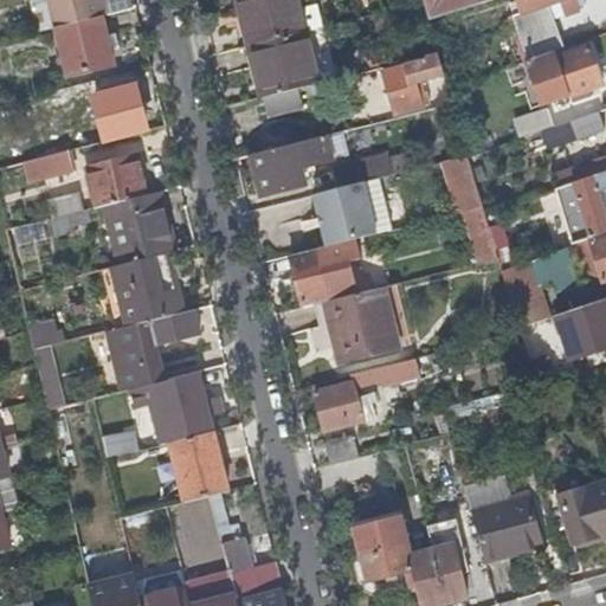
[(100,17),(107,14),(103,0),(45,0),(52,27),(56,27),(100,17)]
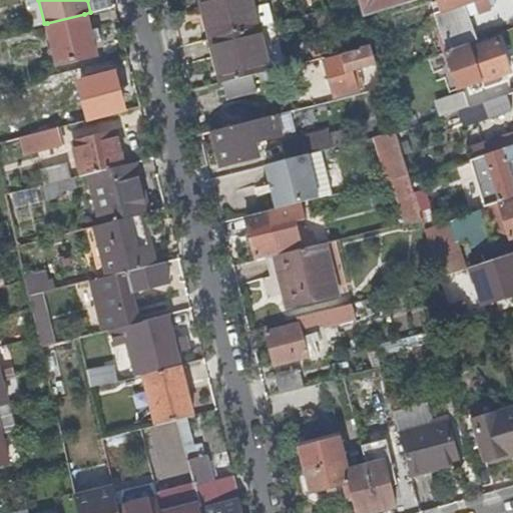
[(249,0),(199,0),(202,11),(206,10),(213,37),(257,26),(249,0)]
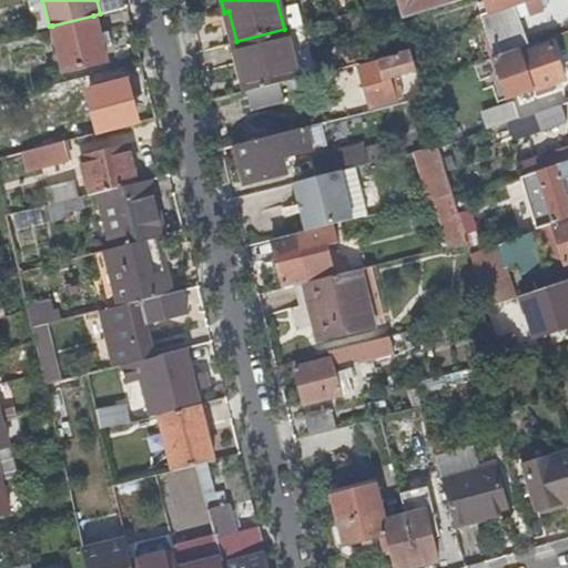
[(393,0),(398,18),(437,4),(436,0),(393,0)]
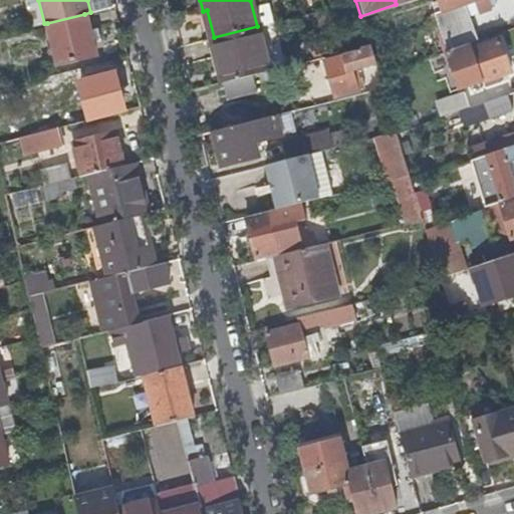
[(435,0),(452,48),(475,40),(466,12),(485,6),(484,3),(483,0),(435,0)]
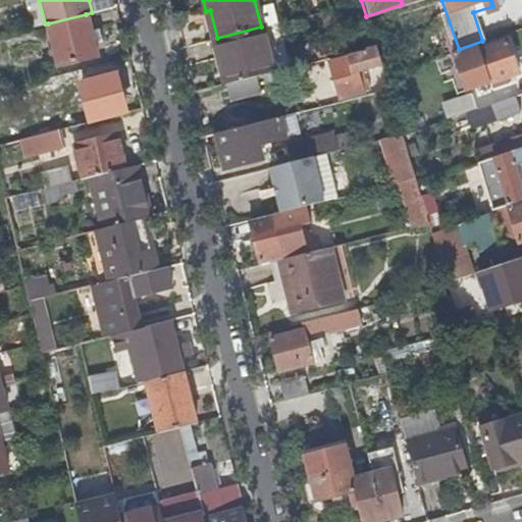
[(96,57),(86,14),(48,23),(59,66),(96,57)]
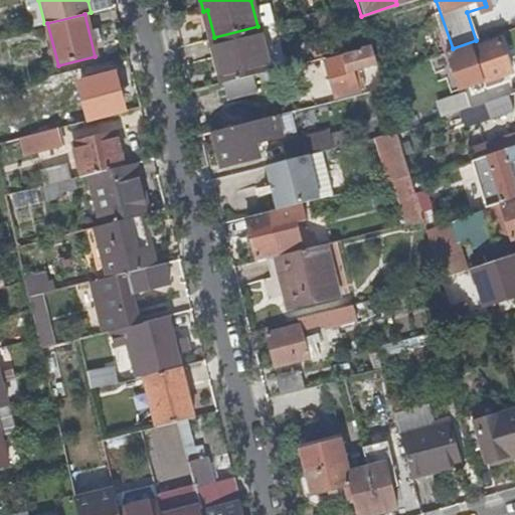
[(258,26),(214,37),(221,62),(217,64),(222,82),(270,69),(258,26)]
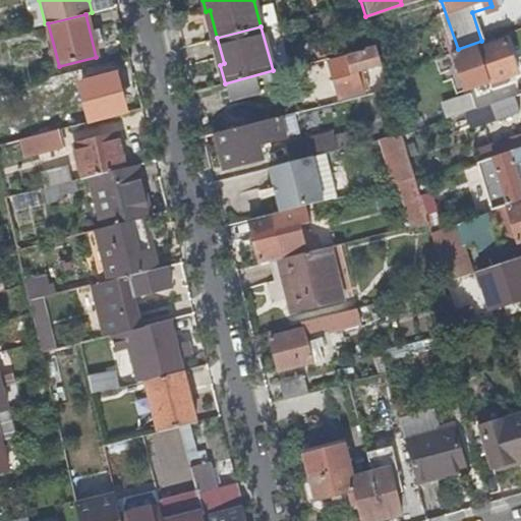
[(493,43),(490,38),(481,41),(458,49),(450,52),(464,90),(515,70),(504,39),(493,43)]
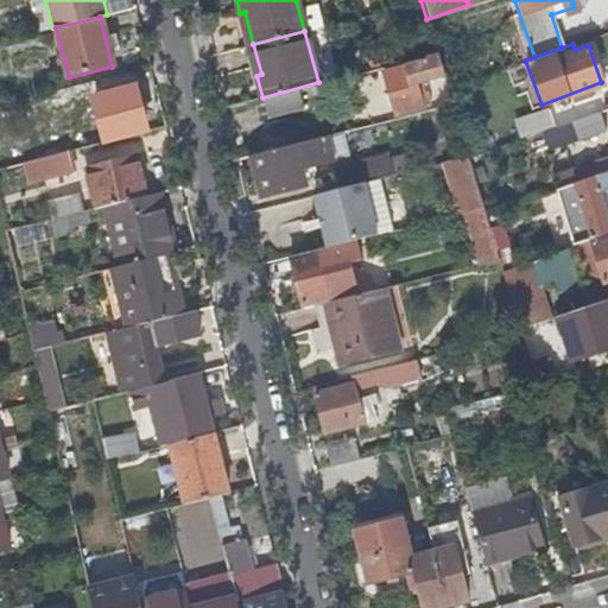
[(436,51),(420,56),(422,59),(382,70),(394,111),(420,103),(416,81),(435,75),(442,103),(450,101),(447,89),(436,51)]
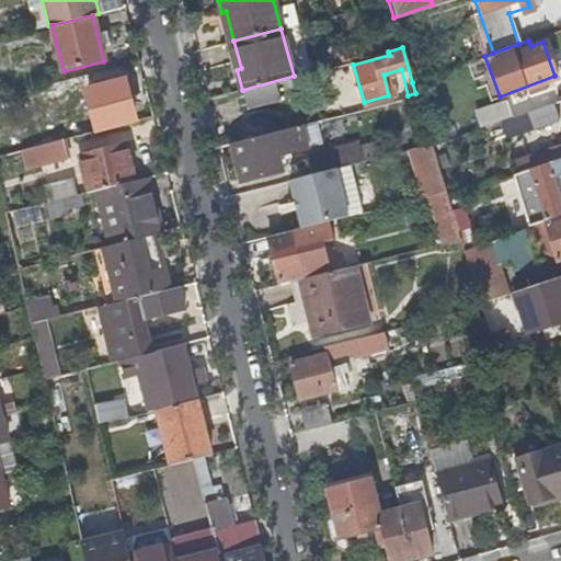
[(73,136),(134,119),(123,78),(100,83),(100,84),(86,89),(91,109),(88,119),(70,123),(73,136)]
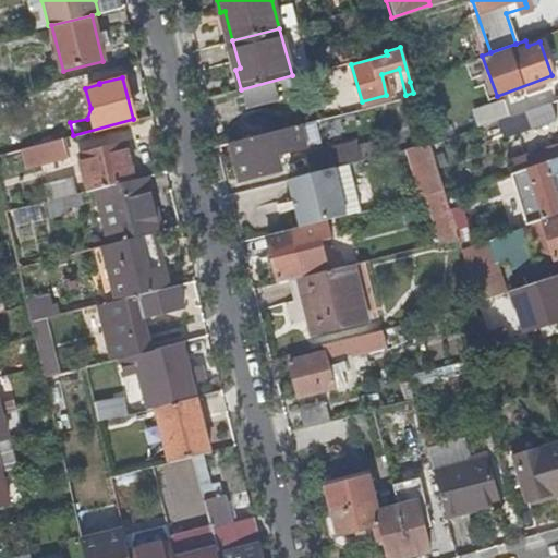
[(478,125),(508,114),(502,98),(472,109),(478,125)]
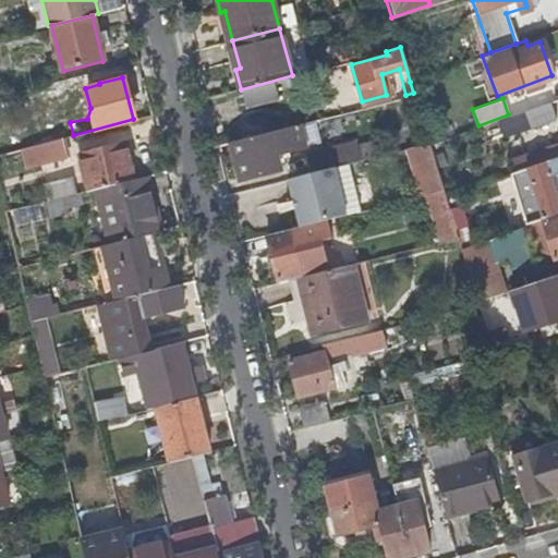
[(555,116),(549,100),(523,109),(529,124),(555,116)]
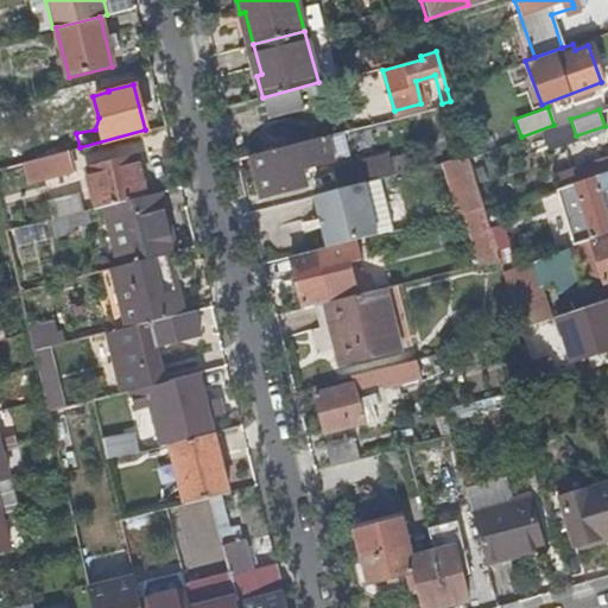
[(324,135),(252,156),(263,195),(304,183),(302,169),(331,160),(324,135)]
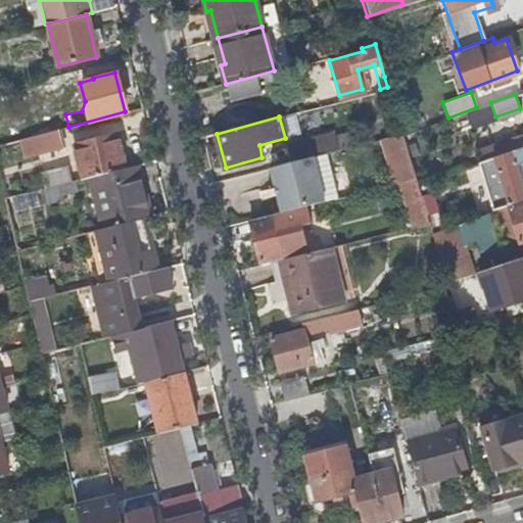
[(33,136),(20,139),(24,156),(61,148),(56,129),(33,135),(33,136)]
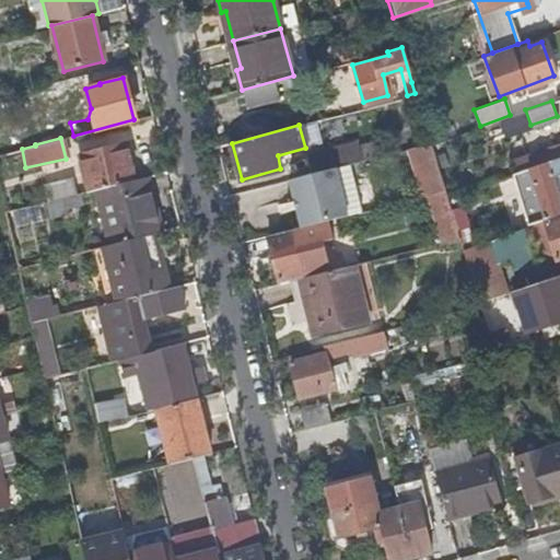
[(527,166),(559,154),(559,141),(513,159),(517,170),(527,166)]
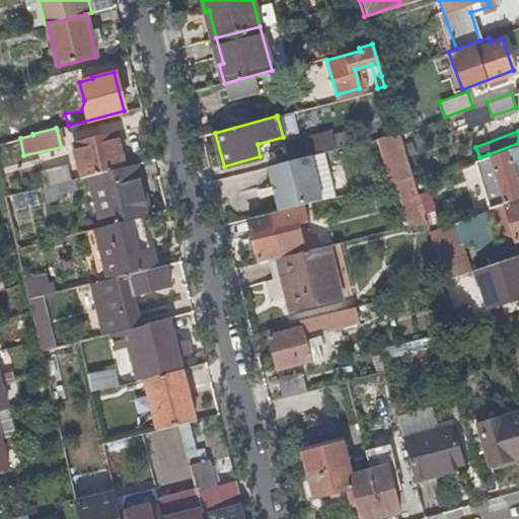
[(86,174),(124,165),(116,132),(72,143),(80,176),(86,174)]
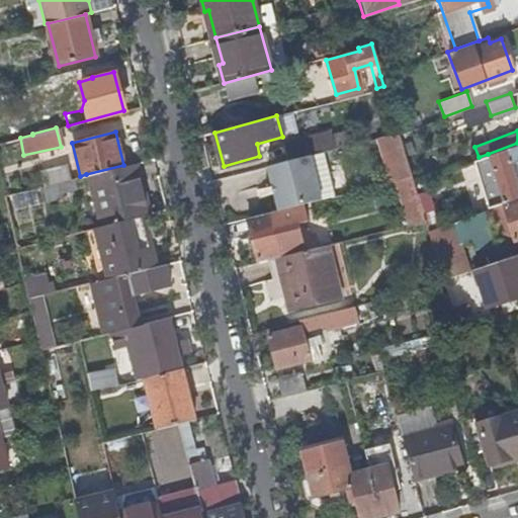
[(284,144),(288,159),(312,153),(333,147),(330,132),(284,144)]
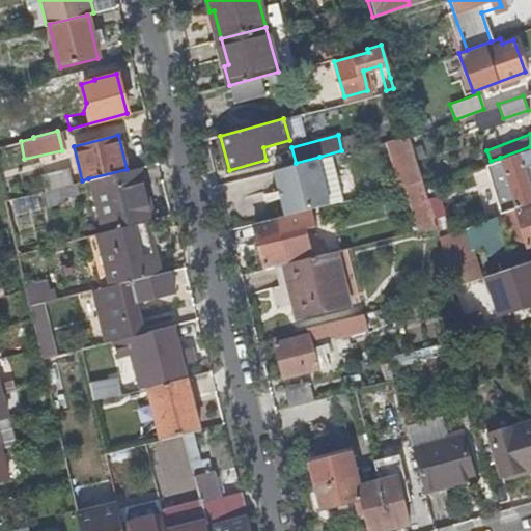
[(413,233),(435,226),(406,135),(384,142),(413,233)]
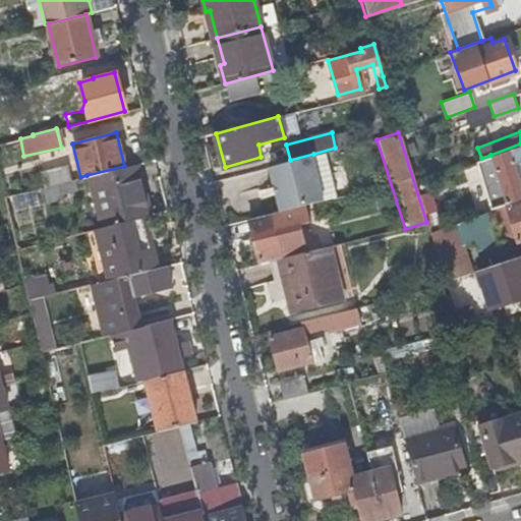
[(520,143),(490,155),(507,203),(520,197),(520,186),(513,164),(520,161),(520,143)]
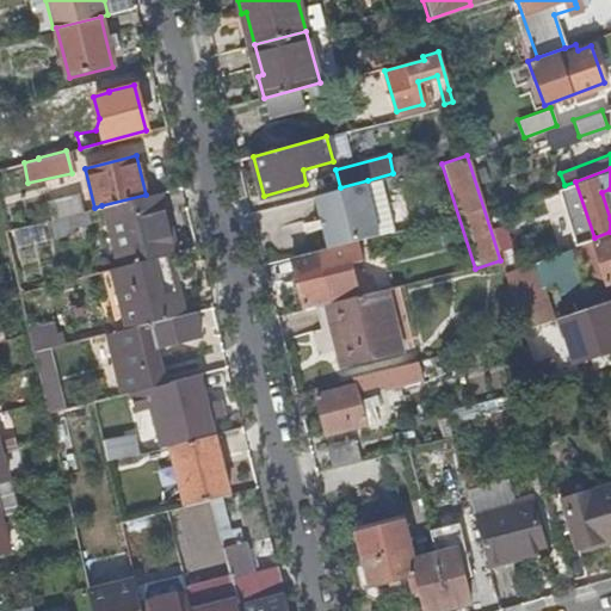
[(340,187),(319,193),(333,246),(337,245),(382,234),(368,180),(340,187)]
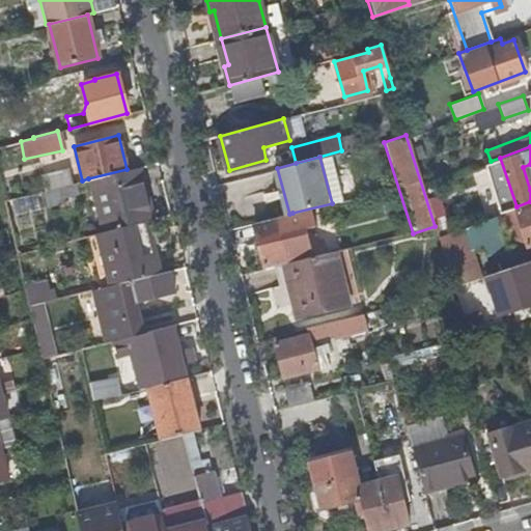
[(130,224),(148,219),(134,167),(127,169),(88,178),(102,230),(130,224)]
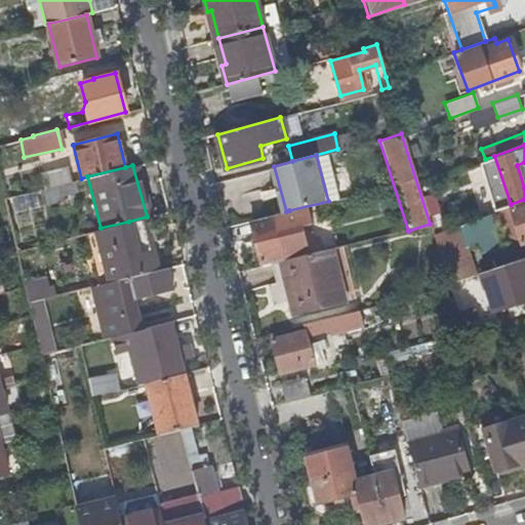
[(65,167),(41,171),(46,197),(70,192),(65,167)]
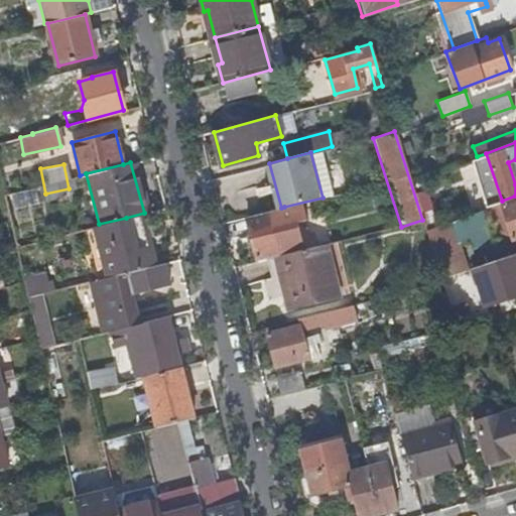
[(9,195),(12,210),(37,205),(33,188),(9,195)]
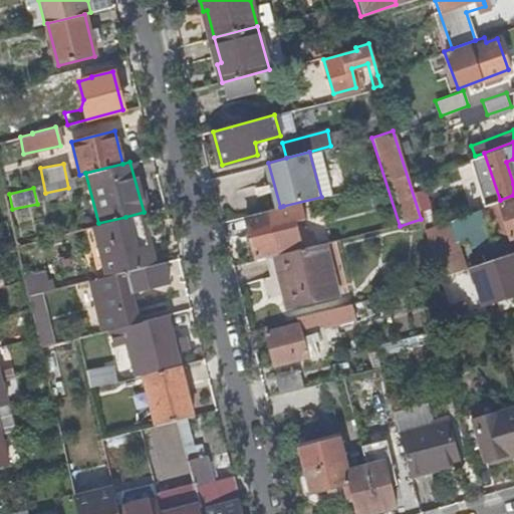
[(513,234),(513,195),(500,200),(499,201),(511,235),(513,234)]
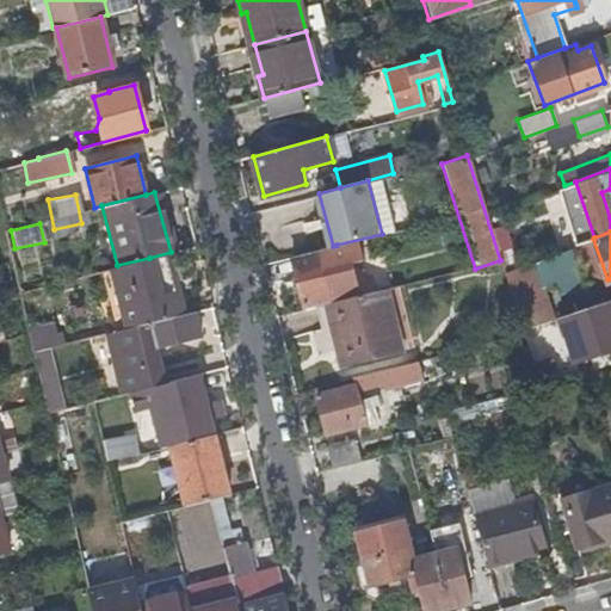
[(333,246),(288,258),(301,308),(328,301),(360,292),(351,255),(340,258),(337,245),(333,246)]
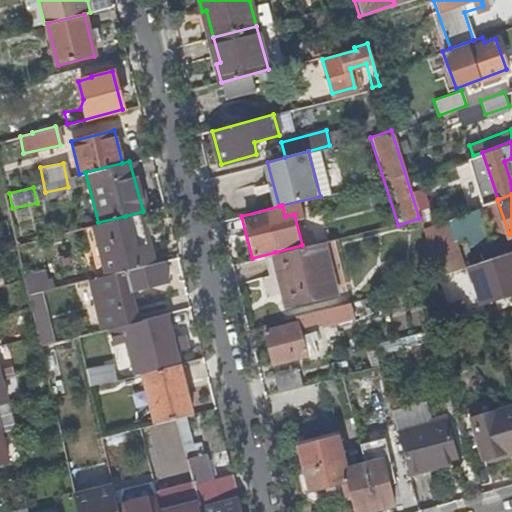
[(89,279),(136,266),(125,216),(98,222),(77,228),(89,279)]
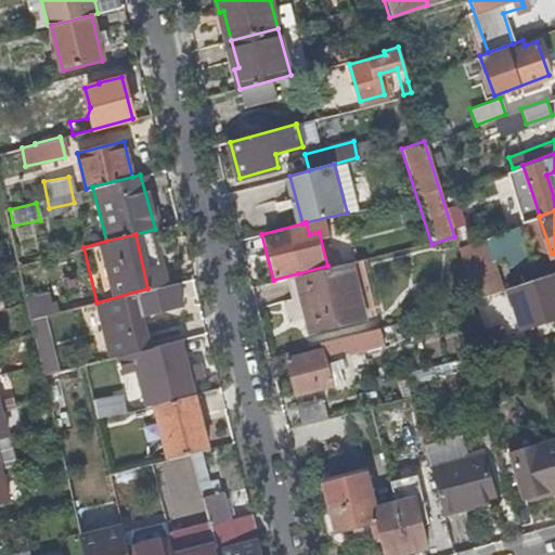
[(456,245),(466,280),(472,298),(501,288),(485,235),(456,245)]
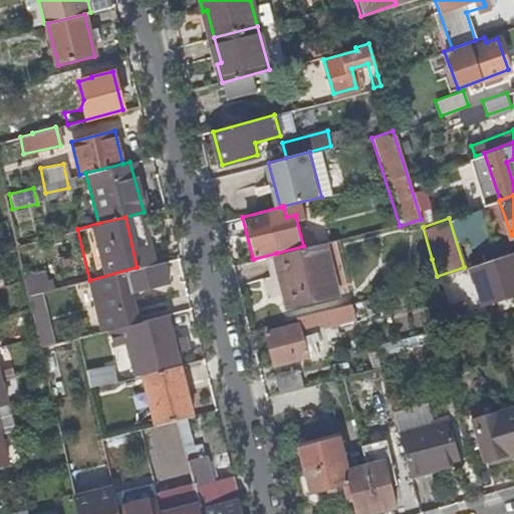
[(276,253),(287,297),(337,284),(325,240),(303,246),(276,253)]
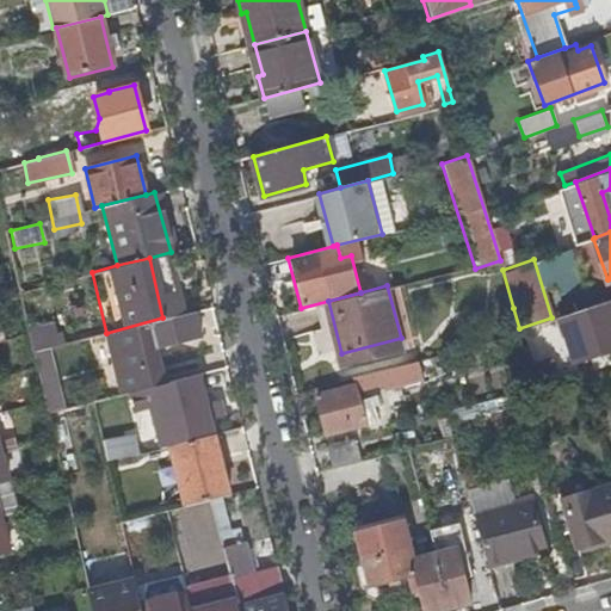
[(610,320),(610,296),(557,315),(573,357),(610,343),(610,322),(610,321),(610,320)]
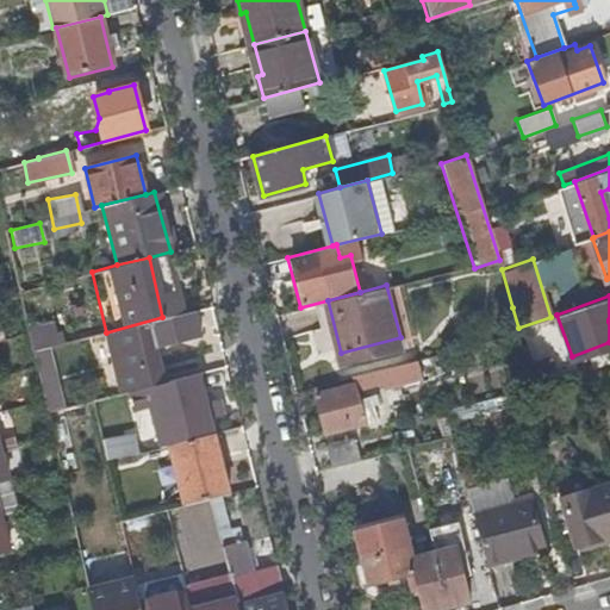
[(135,388),(162,381),(154,347),(198,334),(193,310),(162,317),(106,332),(104,332),(117,392),(135,388)]
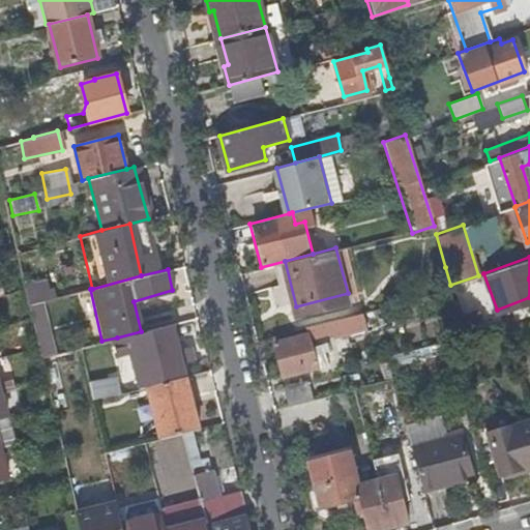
[(20,287),(40,358),(55,354),(39,301),(51,298),(46,280),(20,287)]
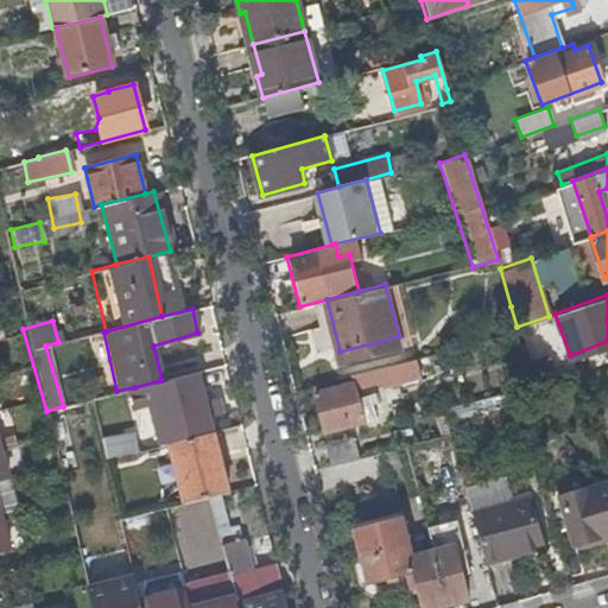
[(309,329),(308,354),(325,355),(328,330),(309,329)]
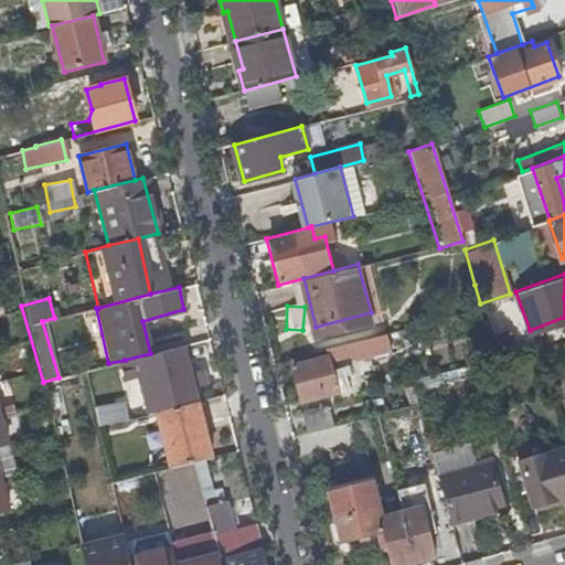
[(371,312),(316,327),(319,336),(374,322),(371,312)]
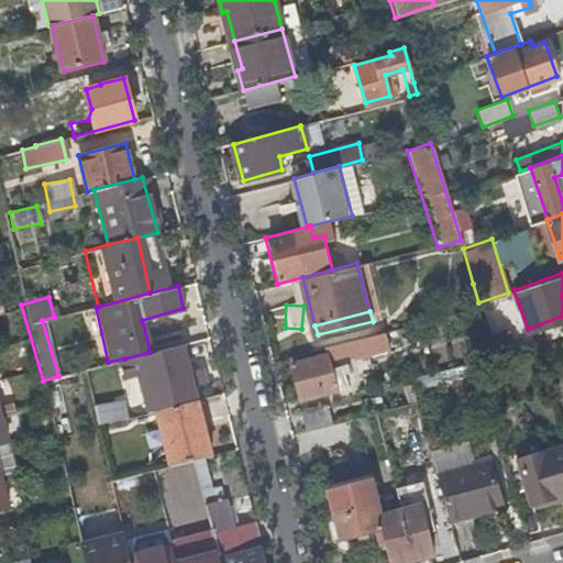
[(384,331),(326,346),(328,353),(291,363),(301,399),(337,390),(333,373),(329,359),(365,349),(367,353),(388,348),(384,331)]
